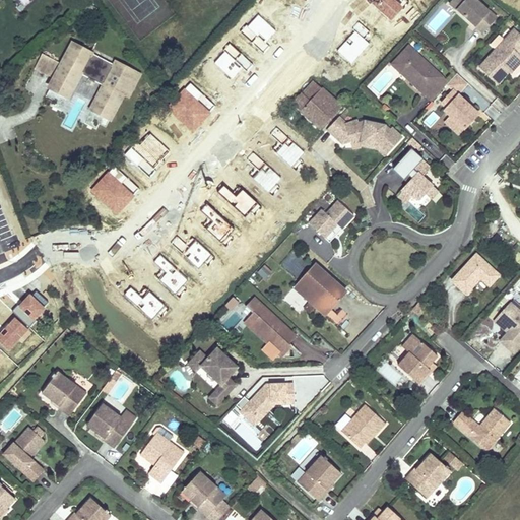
[(459,0),(451,0),(448,4),(455,10),(462,2),(459,0)]
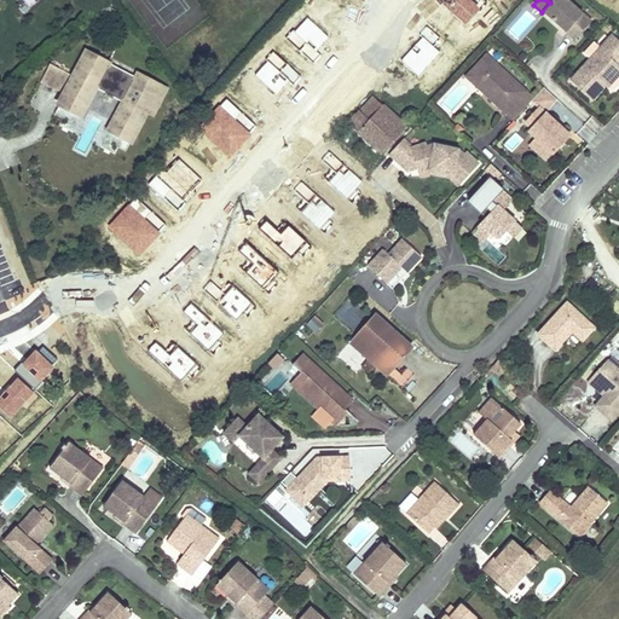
[(565,0),(547,0),(550,3),(542,12),(574,41),(591,22),(565,0)]
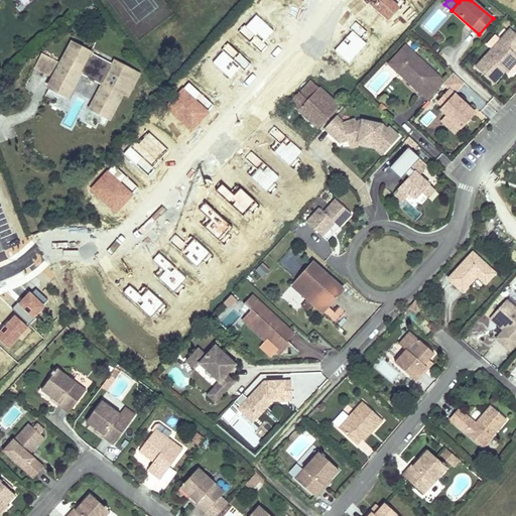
[(88,4),(84,11),(92,15),(96,9),(88,4)]
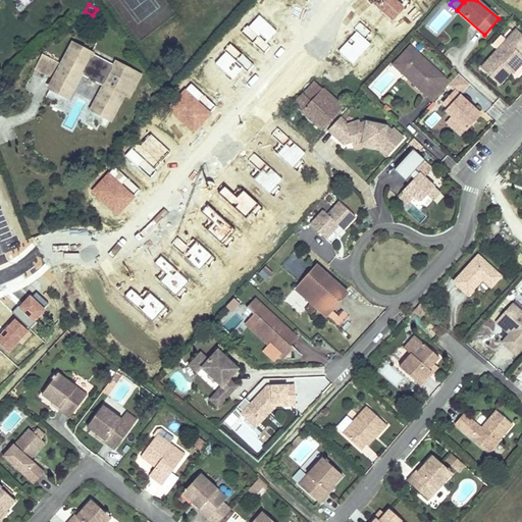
[(521,35),(517,30),(481,68),(500,85),(511,72),(514,69),(512,67),(515,64),(519,66),(521,63),(521,55),(521,53),(521,35)]
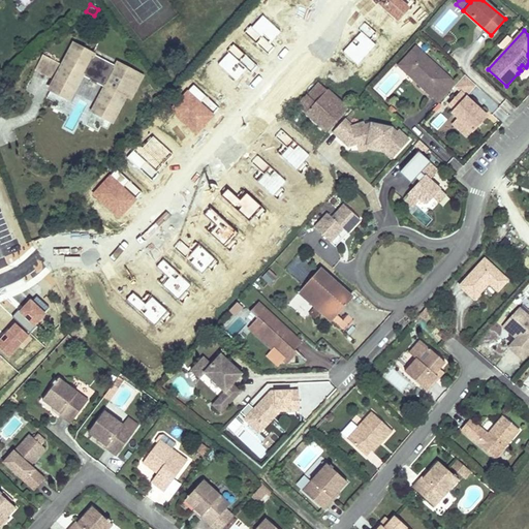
[(76,45),(73,44),(63,64),(70,68),(73,61),(69,59),(76,45)]
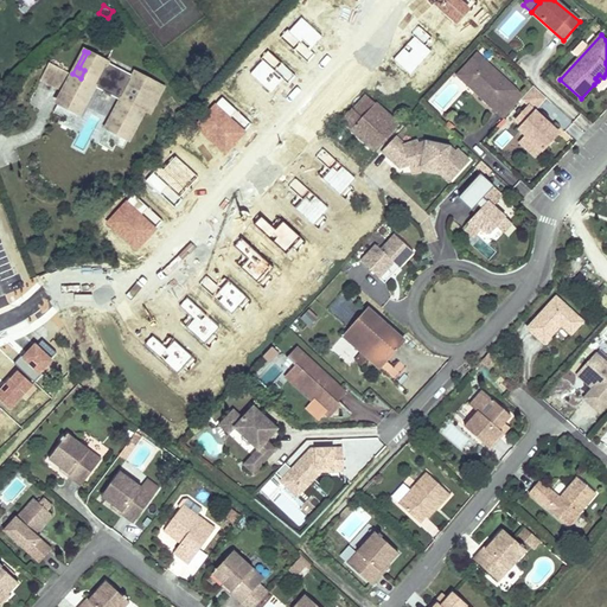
[(161,87),(135,72),(134,76),(88,52),(80,68),(84,70),(81,78),(72,74),(72,75),(71,77),(63,91),(84,103),(94,87),(103,91),(103,93),(110,97),(110,95),(121,101),(113,117),(133,128),(142,110),(148,114),(161,87)]
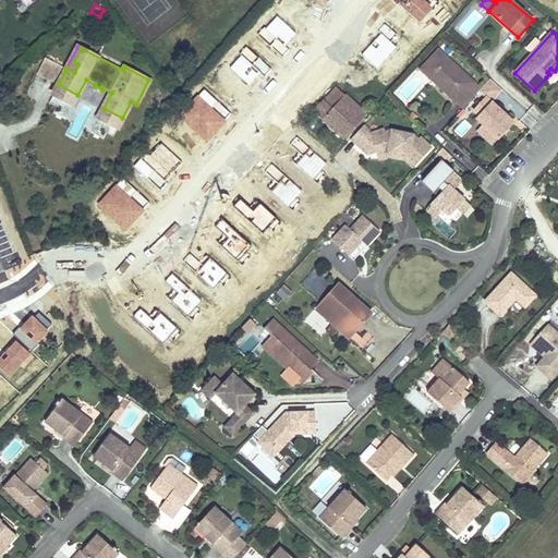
[(482,89),(437,48),(420,67),(436,81),(437,80),(444,85),(440,88),(463,110),(480,92),(482,89)]
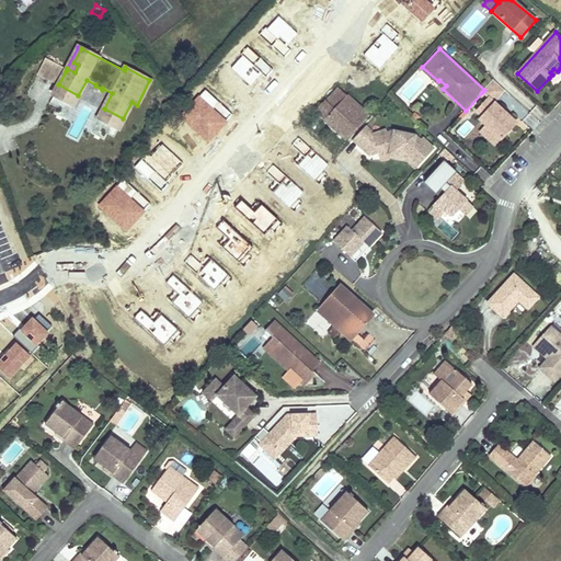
[(67,69),(46,58),(37,73),(58,84),(66,71),(67,69)]
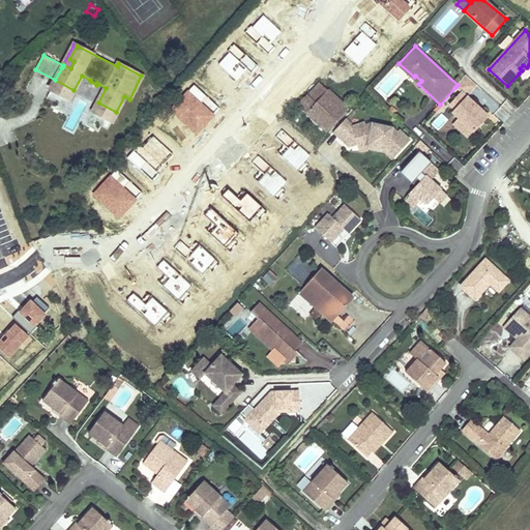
[(399,63),(398,65),(418,84),(421,81),(415,76),(414,77),(399,63)]
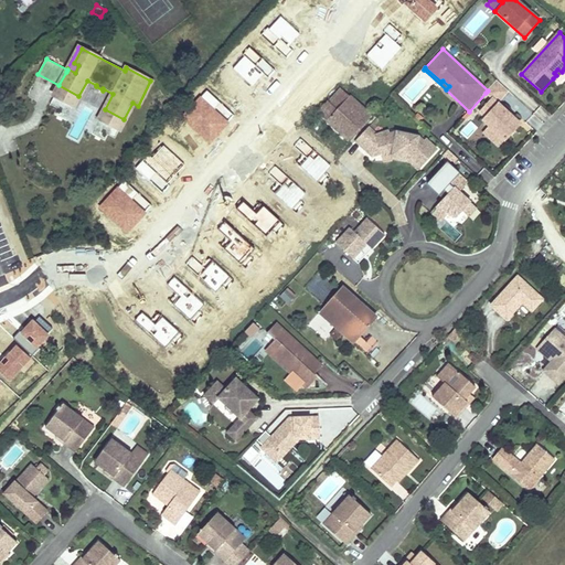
[(564,77),(564,68),(562,72),(557,70),(554,73),(556,75),(553,78),(558,85),(564,77)]
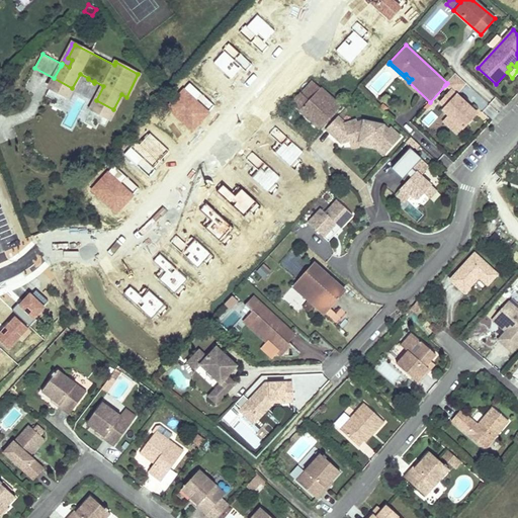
[(467,85),(455,74),(447,83),(445,85),(451,91),(457,96),(467,85)]
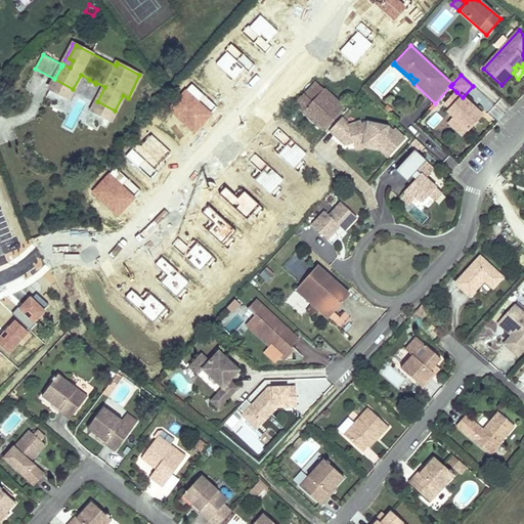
[(69,98),(73,89),(54,79),(50,88),(69,98)]
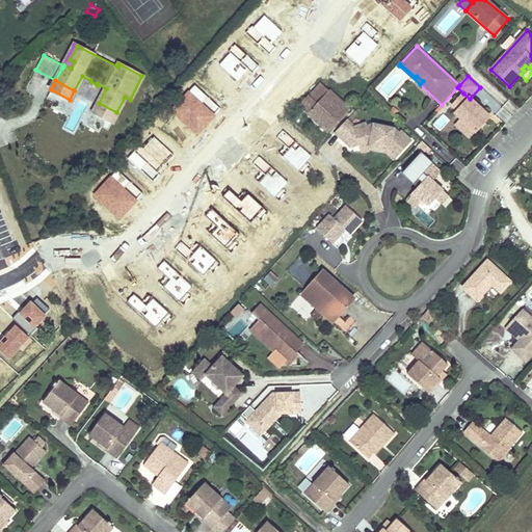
[(320,83),(309,96),(317,103),(328,90),(324,87),(320,83)]
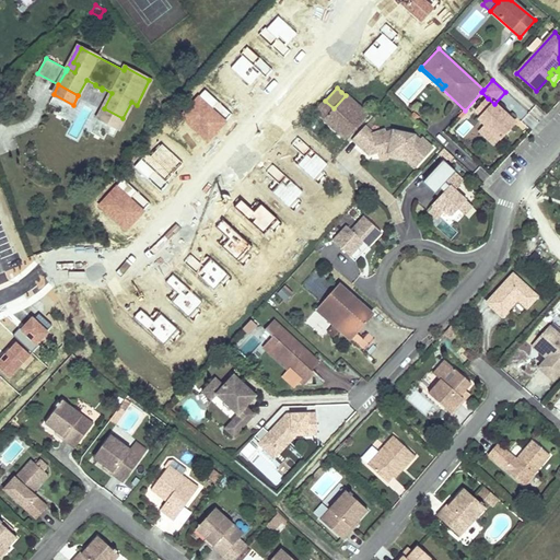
[(334,130),(357,105),(346,95),(334,108),(325,101),(314,113),(334,130)]
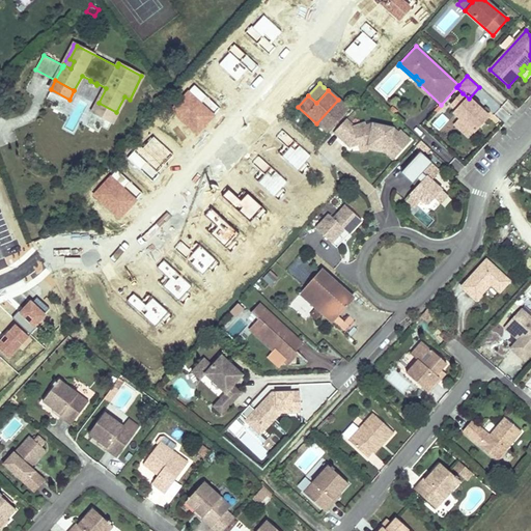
[(469,99),(463,93),(451,106),(456,111),(454,114),(459,119),(474,133),(488,117),(469,99)]
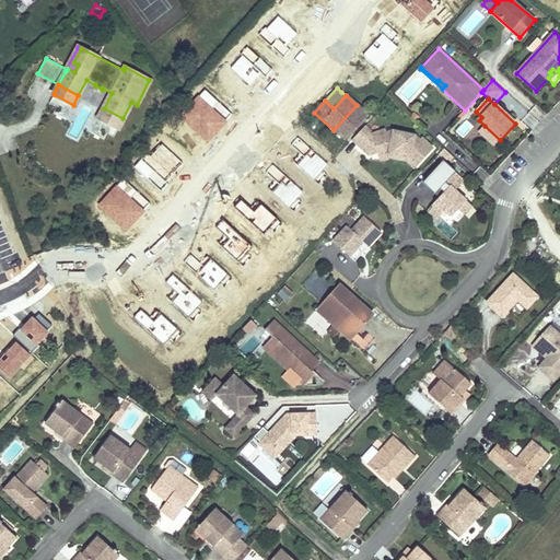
[(334,130),(345,140),(368,115),(357,105),(334,130)]
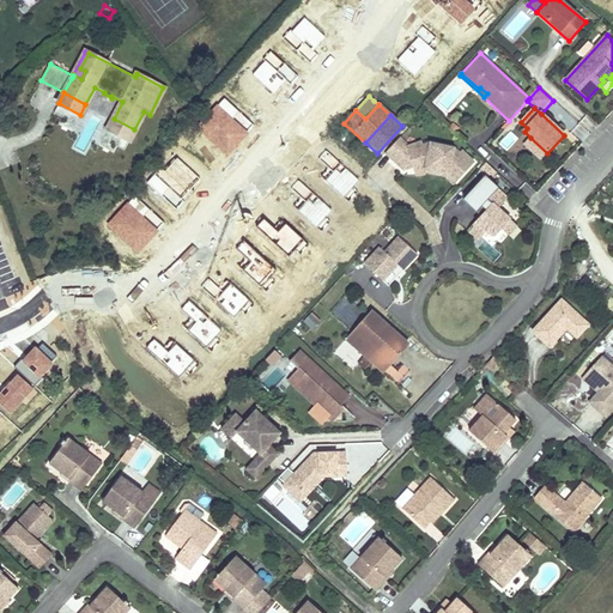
[(134,129),(114,119),(108,129),(129,140),(134,129)]
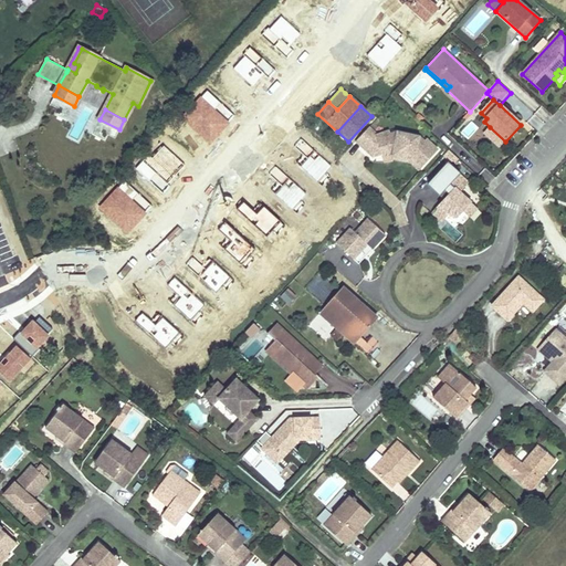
[(368,127),(356,140),(373,156),(383,155),(392,154),(415,155),(416,157),(412,160),(420,168),(437,150),(427,142),(425,144),(418,137),(397,136),(389,137),(388,134),(377,135),(368,127)]
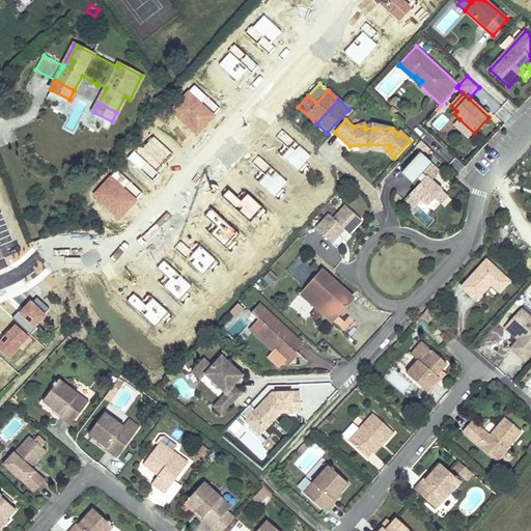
[(474,133),(459,119),(453,126),(468,139),(474,133)]
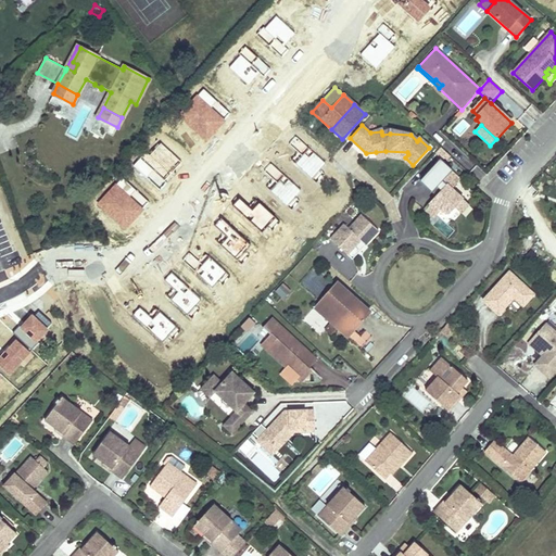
[(407,152),(386,151),(376,152),(377,161),(401,158),(411,167),(413,165),(405,158),(408,154),(407,152)]
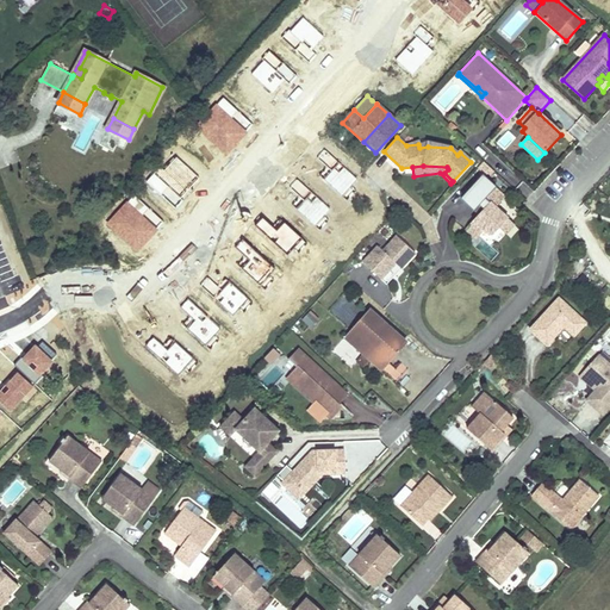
[(483,176),(462,198),(477,210),(479,206),(484,211),(471,224),(483,234),(484,231),(489,236),(493,235),(499,229),(508,219),(496,207),(505,198),(483,176)]
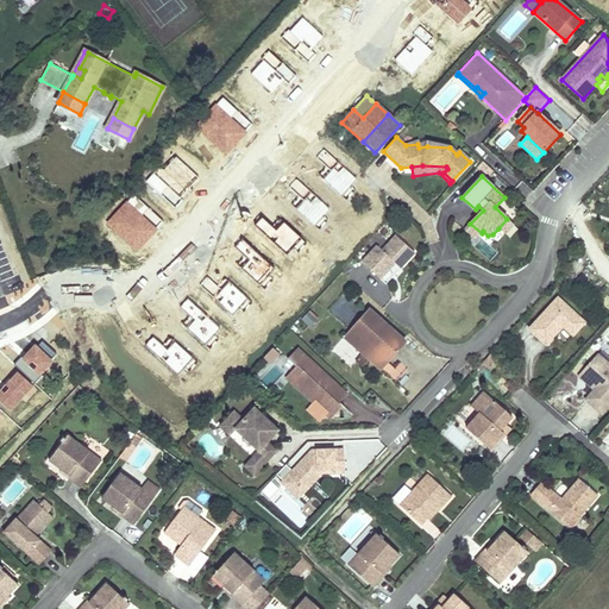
[(514,225),(507,219),(498,228),(506,234),(514,225)]
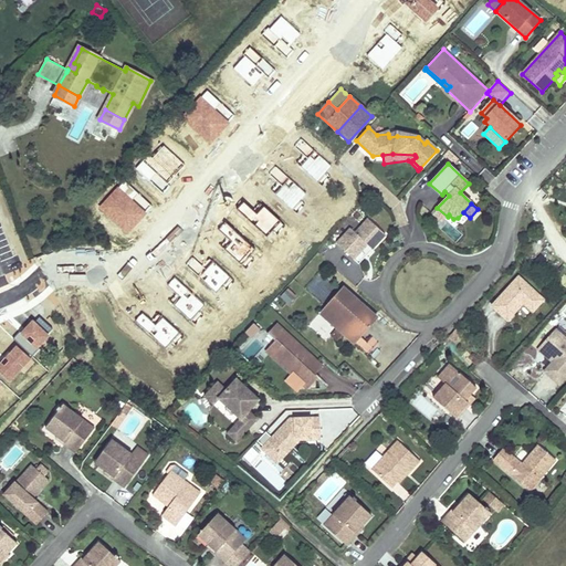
[(437,208),(431,213),(442,223),(448,217),(437,208)]
